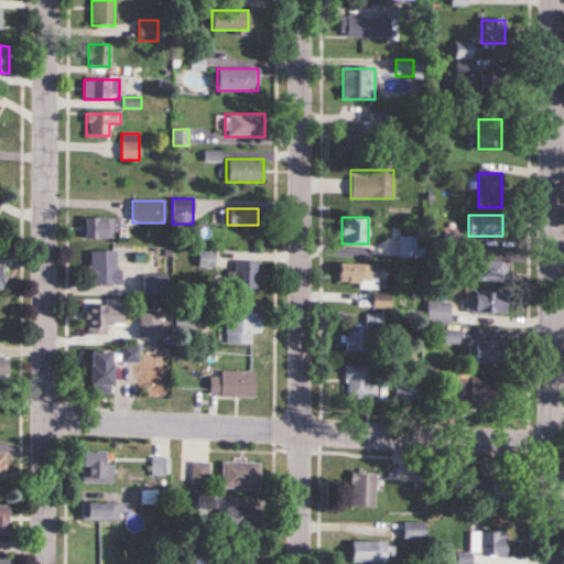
[(119,218),(85,218),(85,240),(119,240),(119,218)]
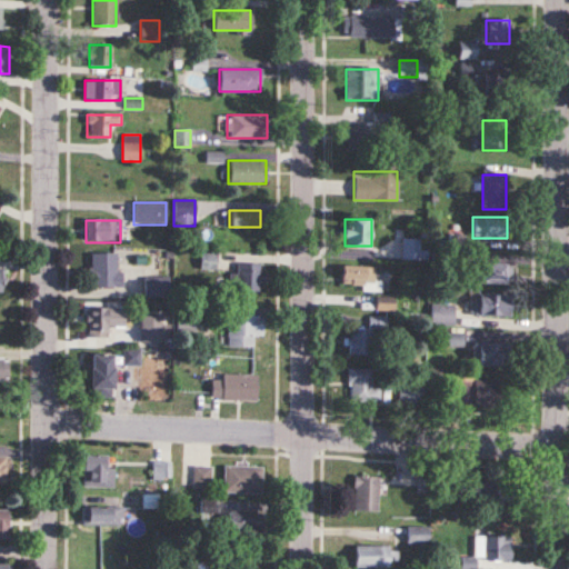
[(419,258),(419,239),(403,240),(403,258),(419,258)]
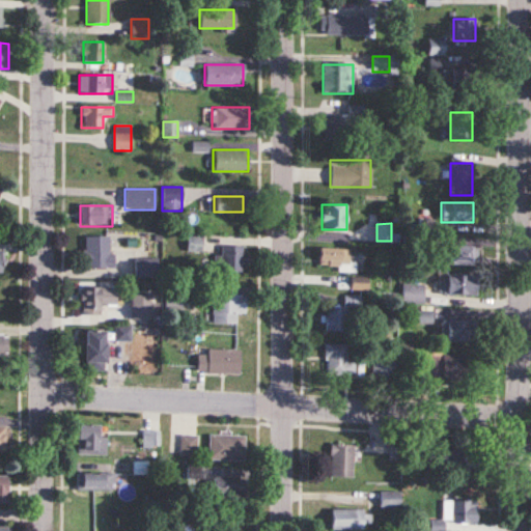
[(84,269),(111,269),(111,238),(84,238),(84,269)]
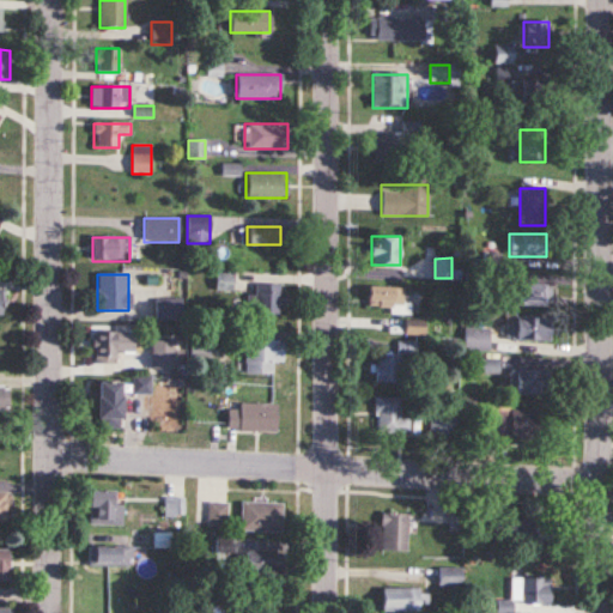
[(217,291),(232,291),(232,274),(217,274),(217,291)]
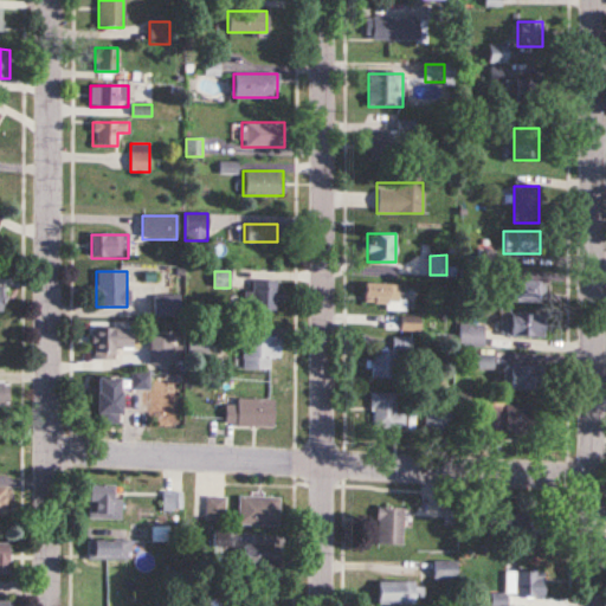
[(251,311),(276,311),(276,279),(251,279),(251,311)]
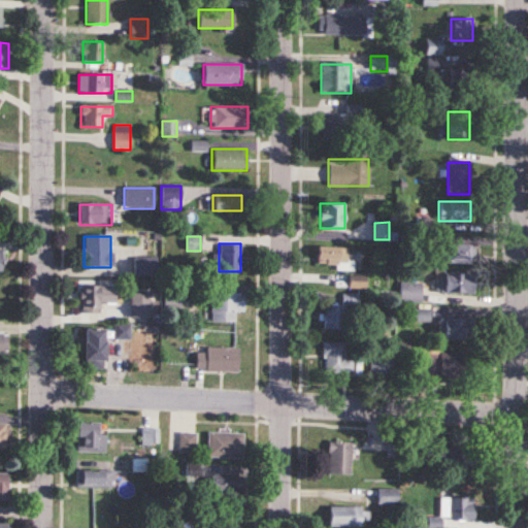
[(438,263),(473,263),(473,244),(438,244),(438,263)]
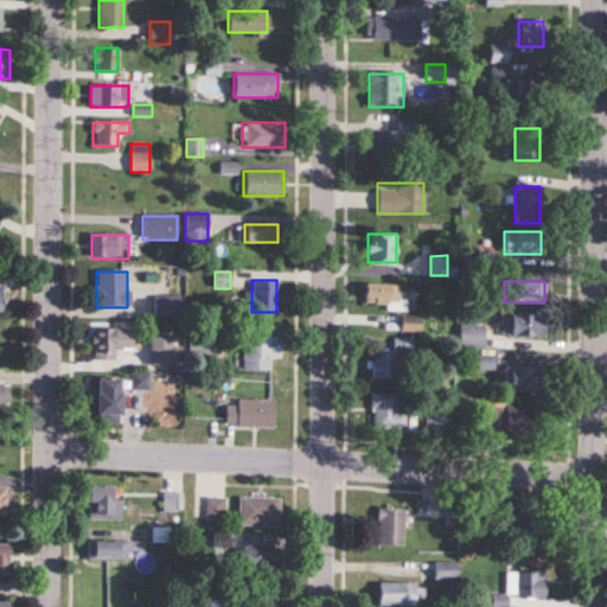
[(398,283),(364,283),(364,306),(398,306),(398,283)]
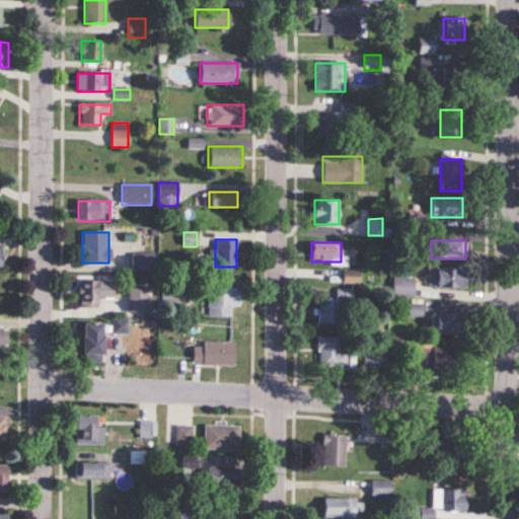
[(132,252),(132,273),(149,273),(149,252),(132,252)]
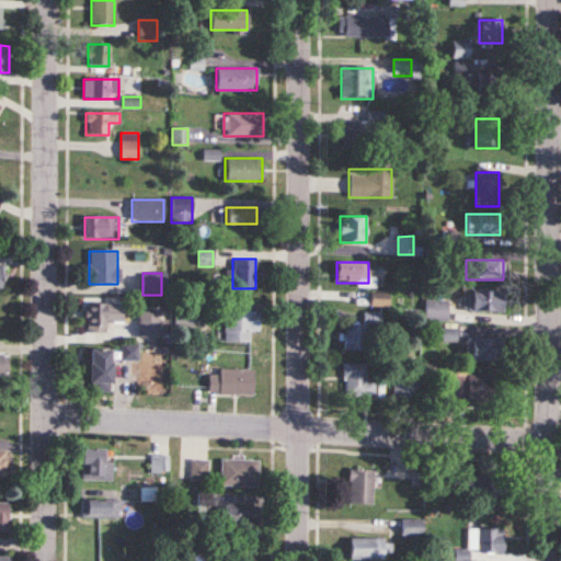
[(503,311),(503,292),(466,292),(466,311),(503,311)]
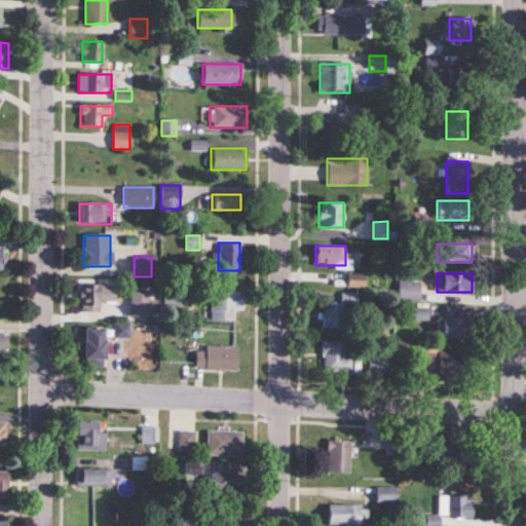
[(347,287),(364,287),(364,275),(347,275),(347,287)]
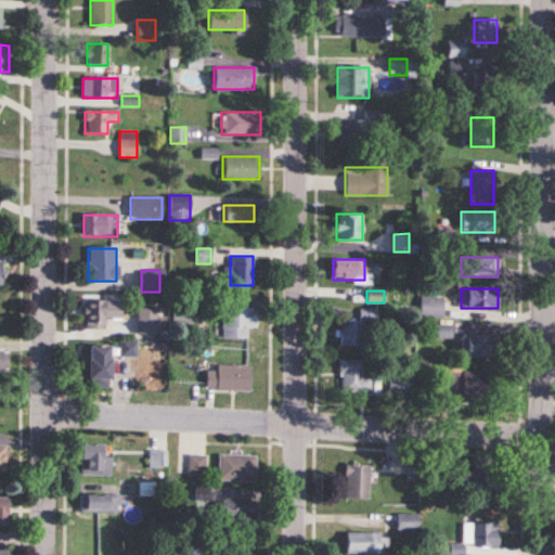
[(443,297),(421,296),(421,318),(442,318),(443,297)]
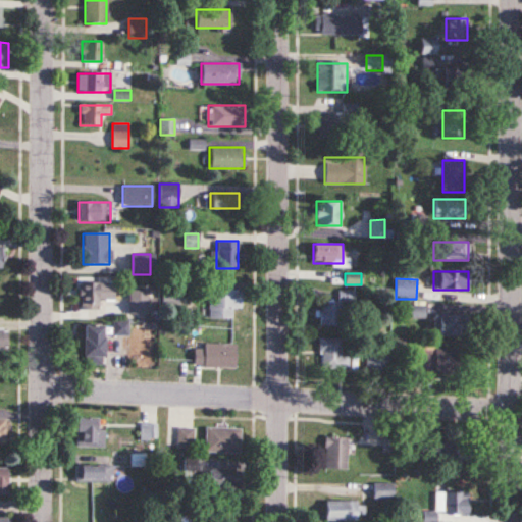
[(100,310),(100,283),(81,283),(81,310),(100,310)]
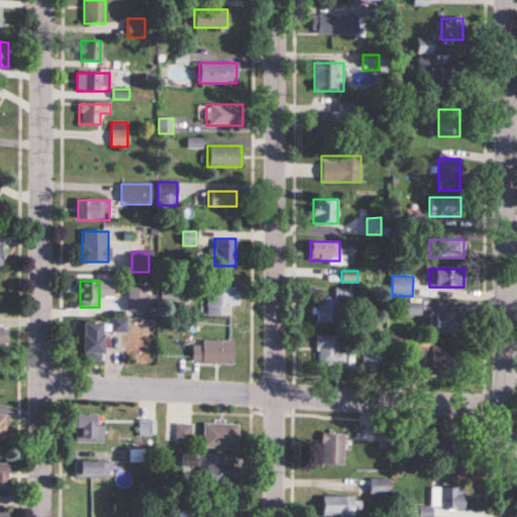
[(238,315),(238,287),(207,287),(207,315),(238,315)]
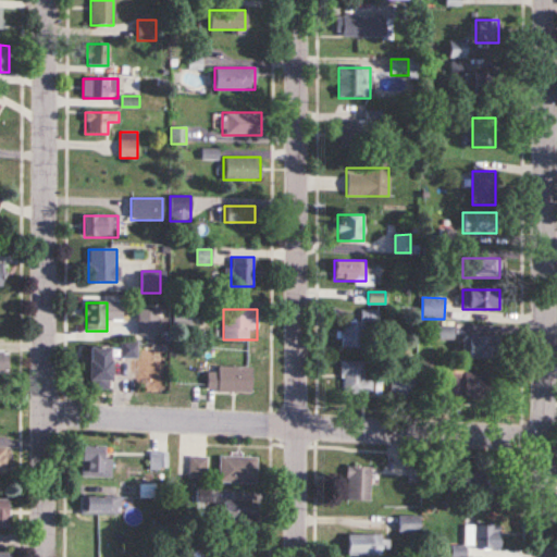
[(137,335),(159,335),(159,310),(137,310),(137,335)]
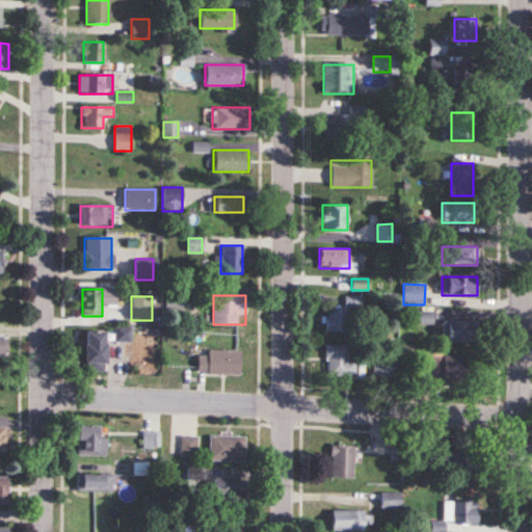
[(345,308),(326,307),(325,331),(346,333),(347,308),(361,309),(361,297),(345,296),(345,308)]
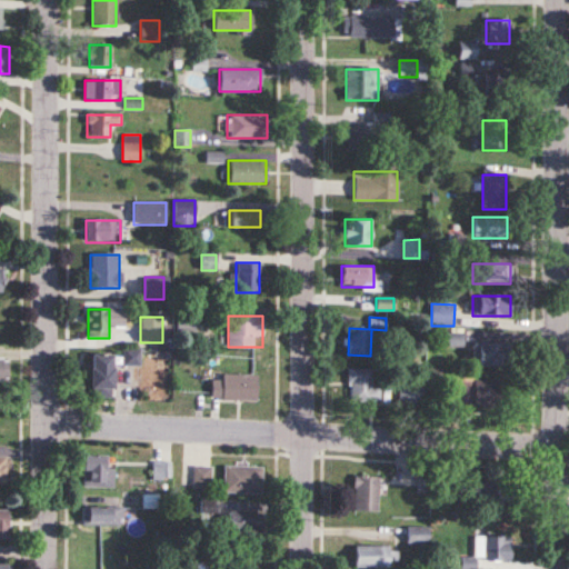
[(446,345),(463,349),(466,337),(448,332),(446,345)]
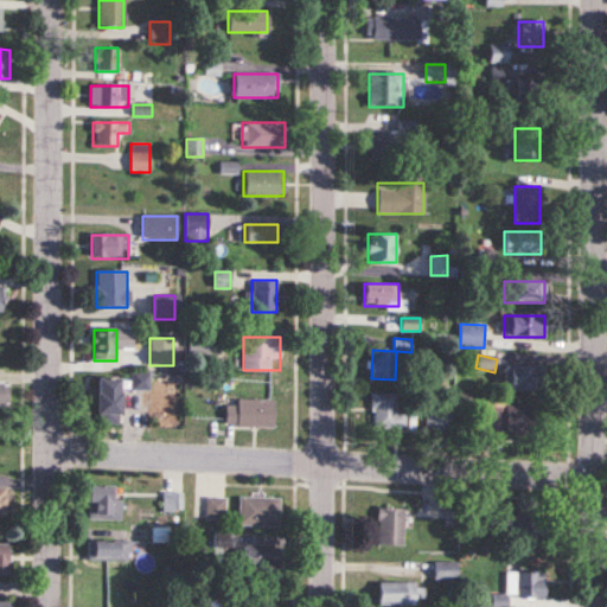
[(541,391),(541,368),(504,368),(504,391),(541,391)]
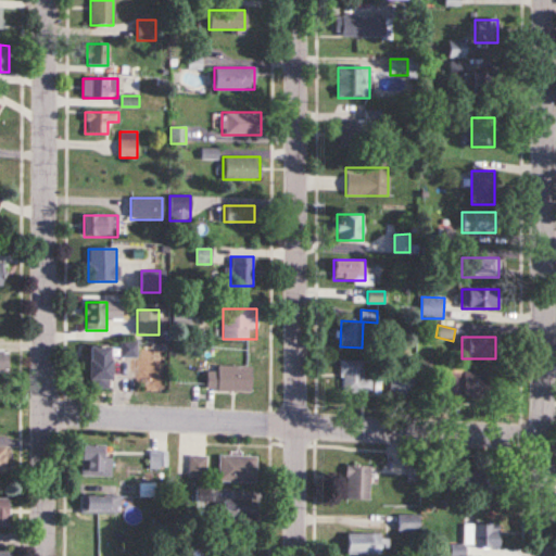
[(136,355),(136,344),(122,344),(122,356),(136,355)]
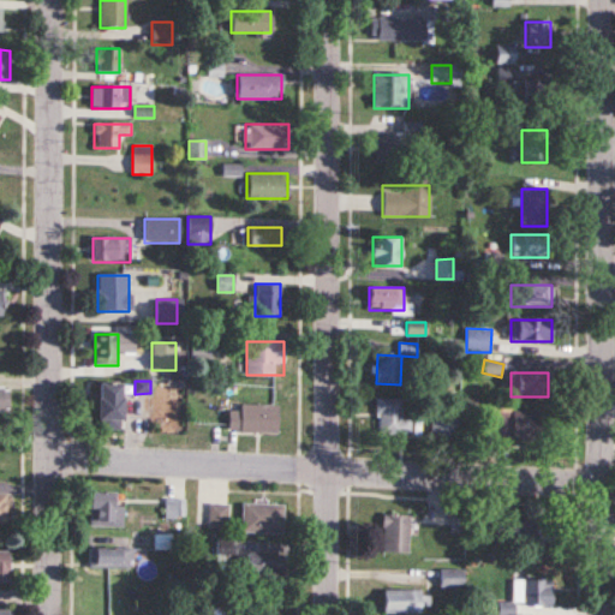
[(97,431),(121,431),(121,384),(97,384),(97,431)]
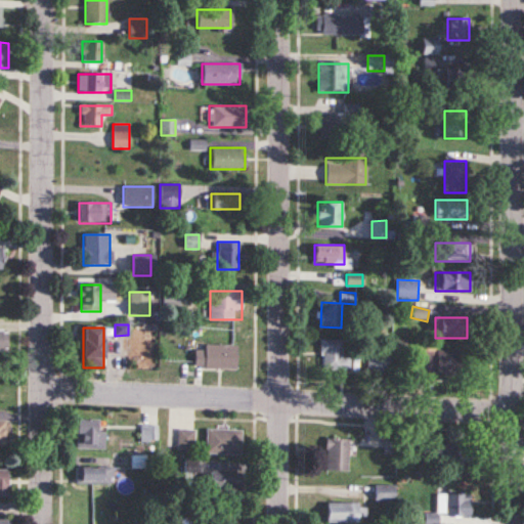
[(343,340),(320,340),(320,369),(350,369),(350,357),(343,357),(343,340)]
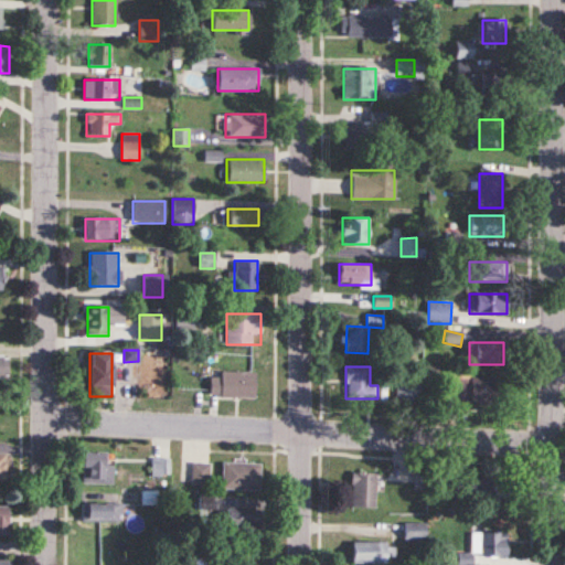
[(470,376),(470,371),(452,370),(451,401),(500,402),(500,377),(470,376)]
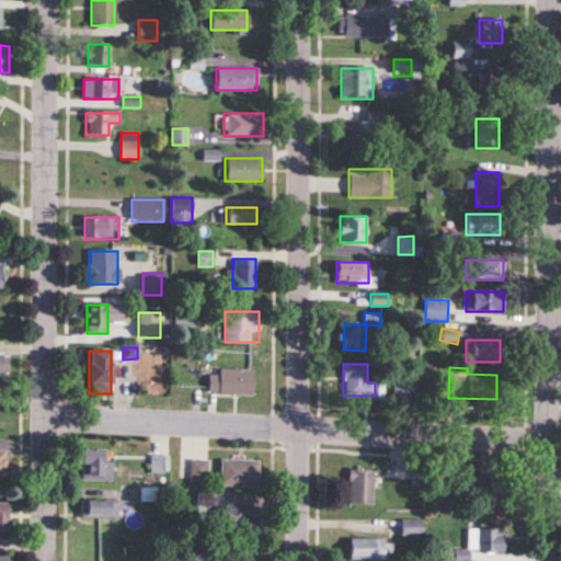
[(208,395),(253,395),(253,369),(208,369),(208,395)]
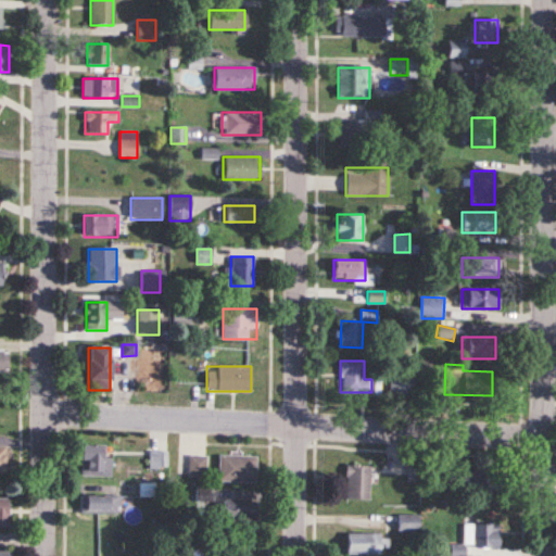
[(391,396),(414,396),(414,367),(391,367),(391,396)]
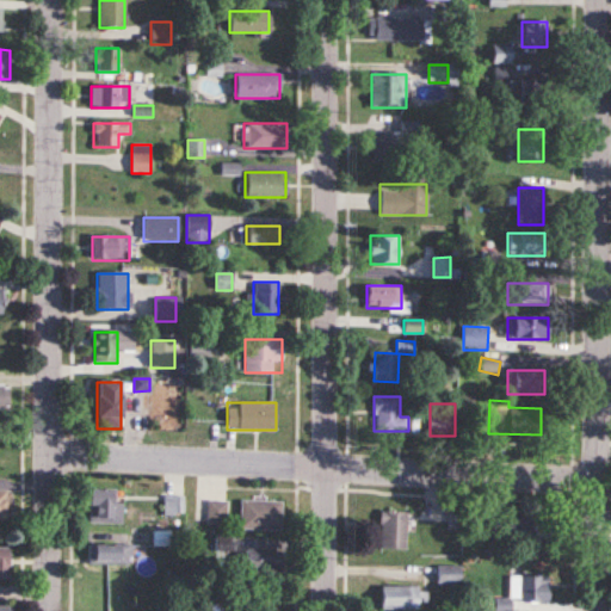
[(88,524),(118,524),(118,491),(88,491),(88,524)]
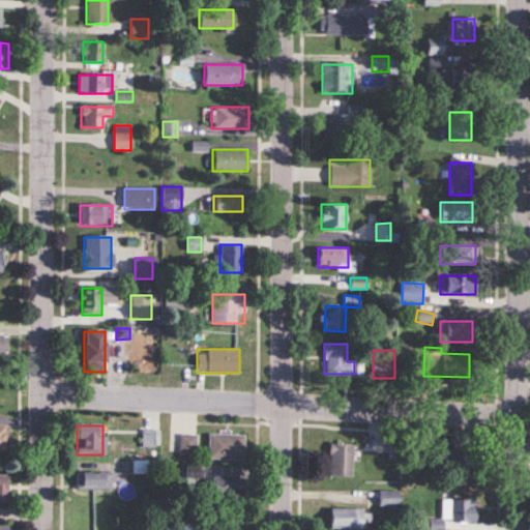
[(197,435),(180,435),(180,455),(197,455),(197,435)]
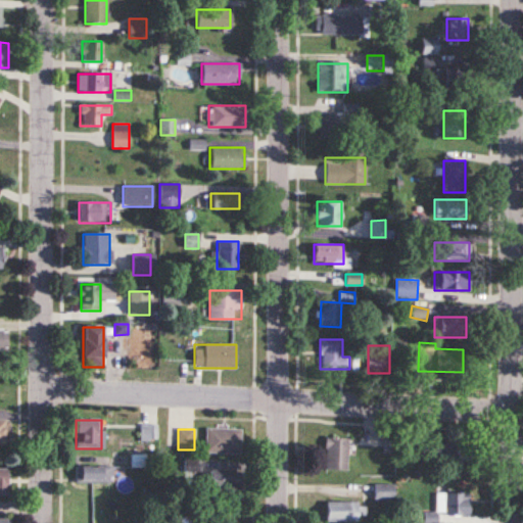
[(241,429),(204,429),(204,454),(241,454),(241,429)]
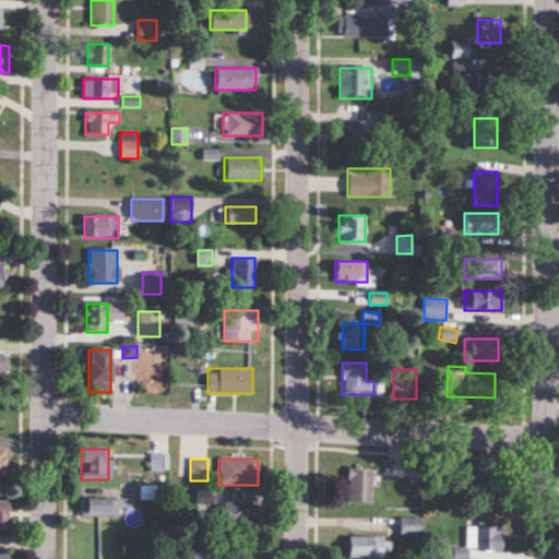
[(347,503),(371,503),(371,468),(347,468),(347,503)]
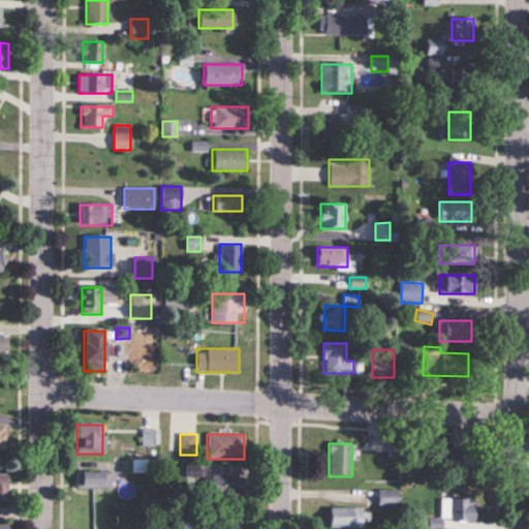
[(470,450),(446,450),(446,476),(470,476),(470,450)]
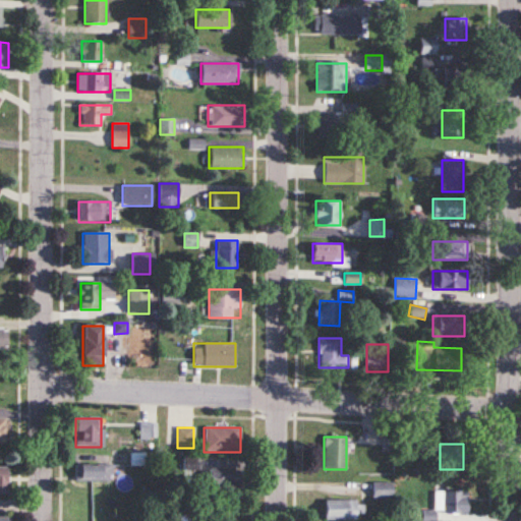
[(112,482),(112,465),(75,465),(75,482),(112,482)]
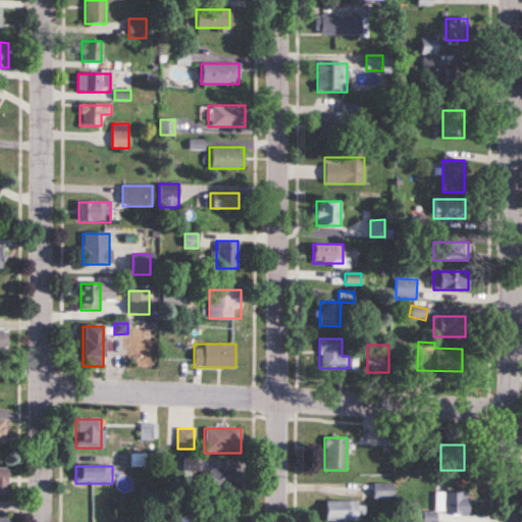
[(239,471),(208,471),(208,489),(239,489),(239,471)]
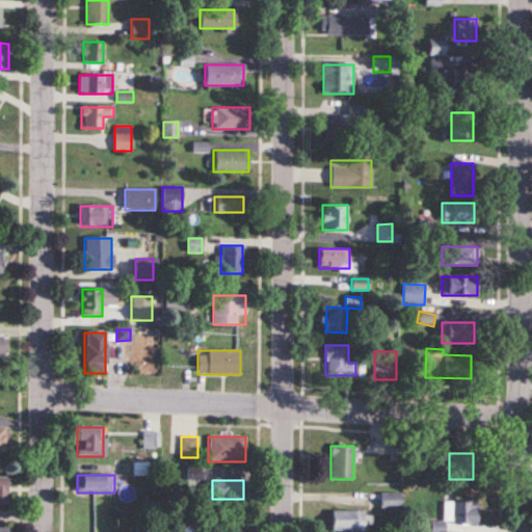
[(379,508),(400,508),(400,493),(379,493),(379,508)]
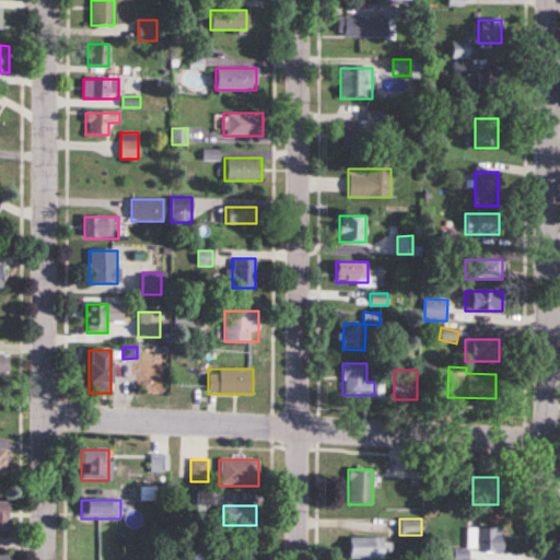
[(502,527),(476,527),(476,552),(502,552),(502,527)]
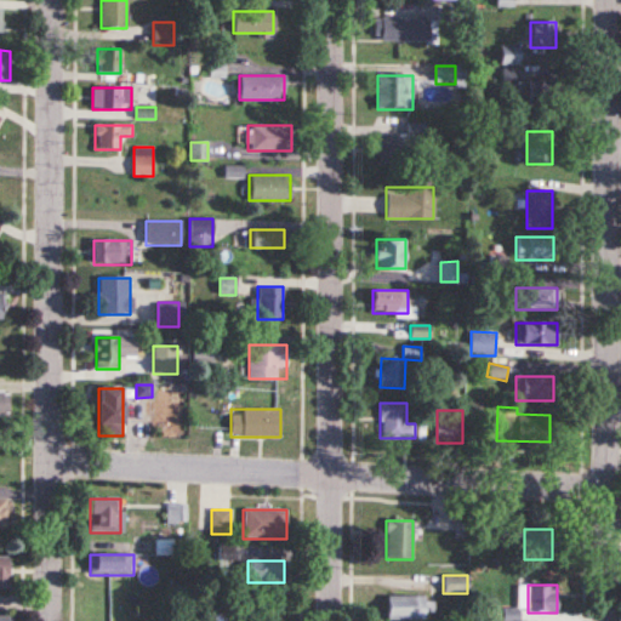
[(386,620),(425,620),(425,596),(386,596),(386,620)]
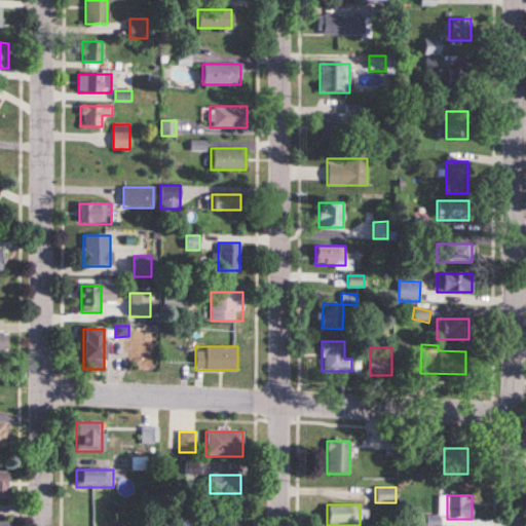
[(425,525),(438,525),(438,516),(425,516),(425,525)]
